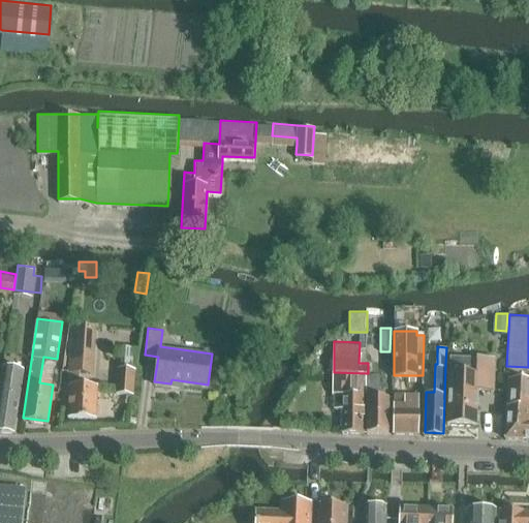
[(477,388),(493,388),(495,355),(449,354),(447,421),(476,422),(477,388)]
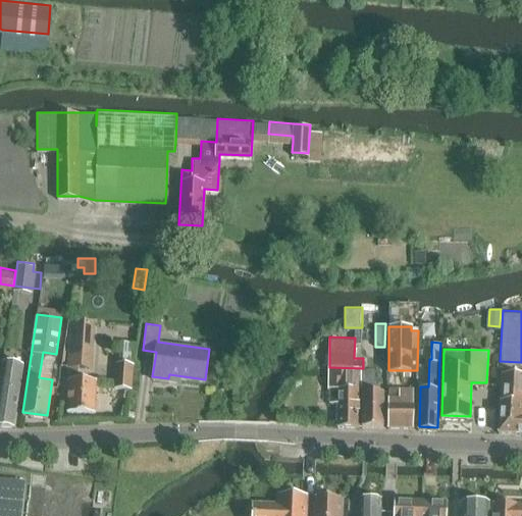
[(86,364),(87,351),(69,350),(68,363),(67,363),(66,377),(69,377),(68,409),(95,411),(96,378),(77,377),(79,364),(86,364)]
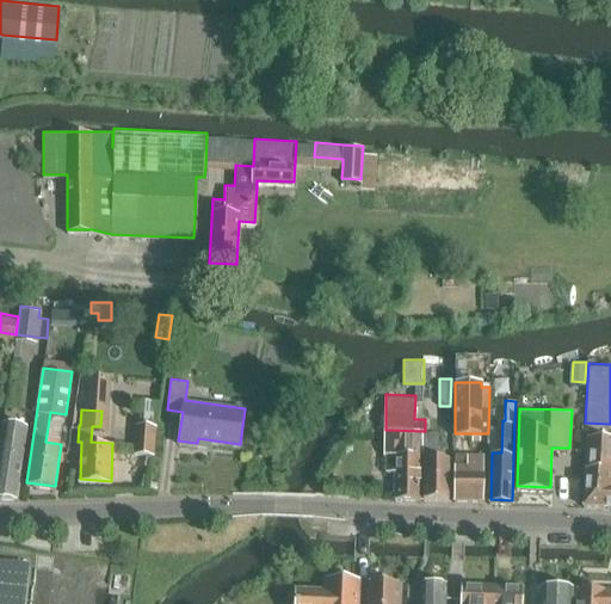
[(4,419),(0,439),(0,494),(16,495),(26,423),(4,419)]
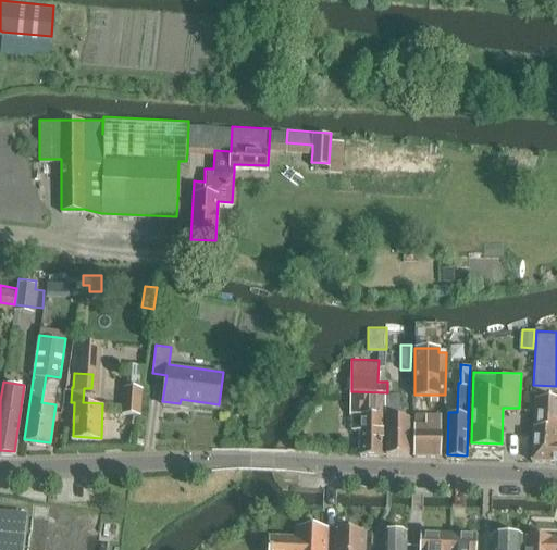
[(141,386),(124,384),(122,411),(139,412),(141,386)]
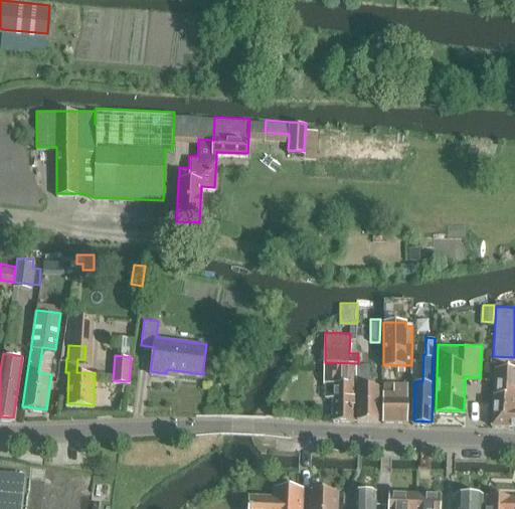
[(333,417),(354,418),(354,381),(356,381),(356,378),(356,363),(325,362),(324,380),(333,380),(333,417)]
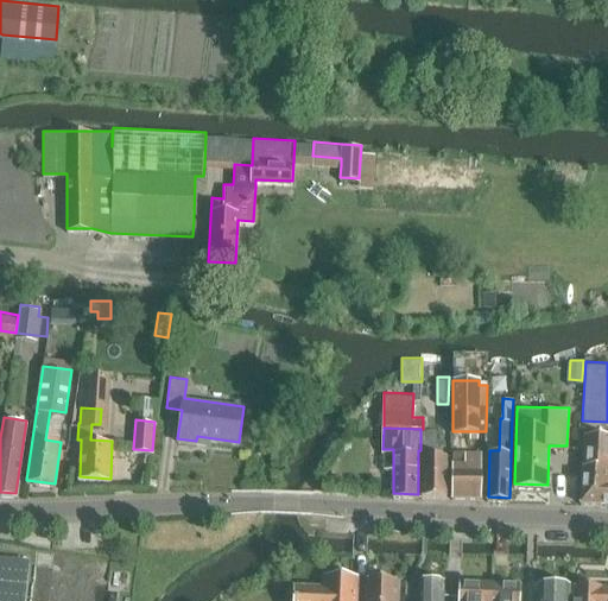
[(422,494),(447,494),(447,454),(435,453),(435,448),(436,448),(436,429),(423,429),(420,429),(420,447),(423,447),(422,494)]
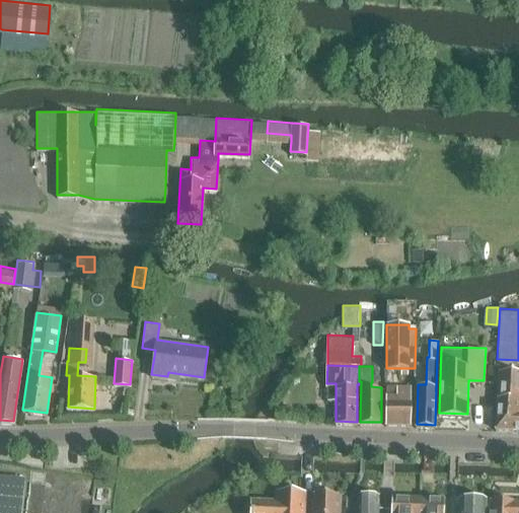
[(518,369),(500,369),(498,395),(496,427),(518,428),(518,369)]
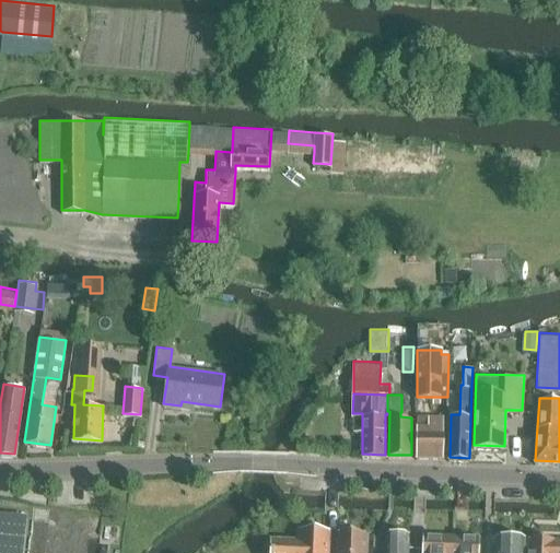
[(417,456),(443,456),(443,414),(417,413),(417,456)]
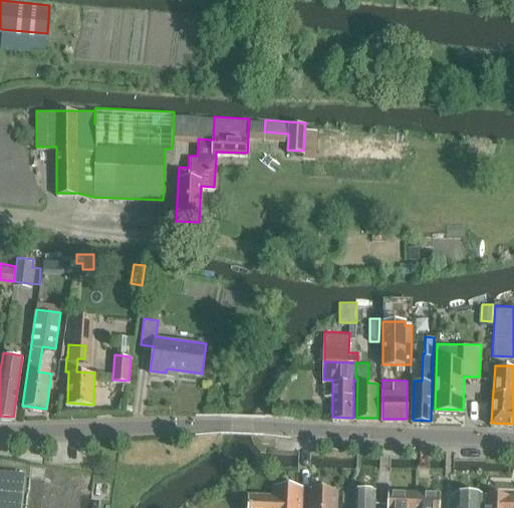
[(0,507),(18,507),(22,471),(16,471),(0,468),(0,507)]
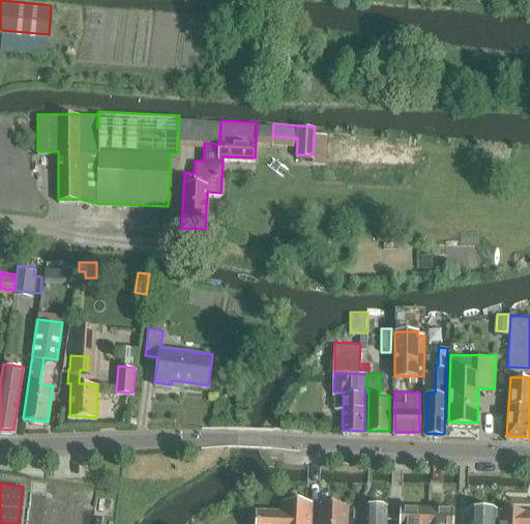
[(310,523),(311,501),(283,500),(283,511),(257,510),(256,523),(310,523)]
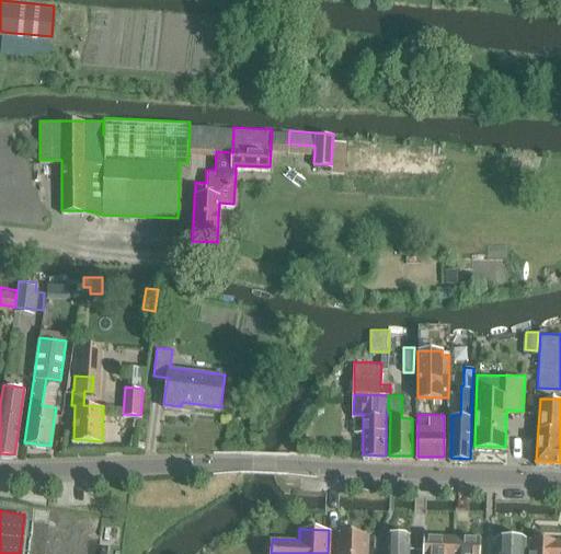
[(336,553),(364,553),(365,532),(339,531),(336,553)]
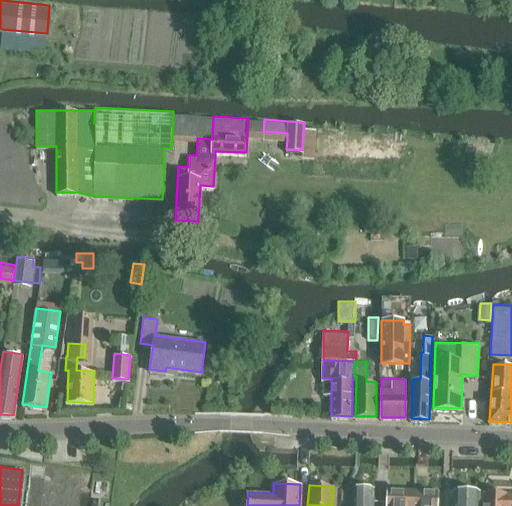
[(373,505),(373,487),(353,486),(352,505),(373,505)]
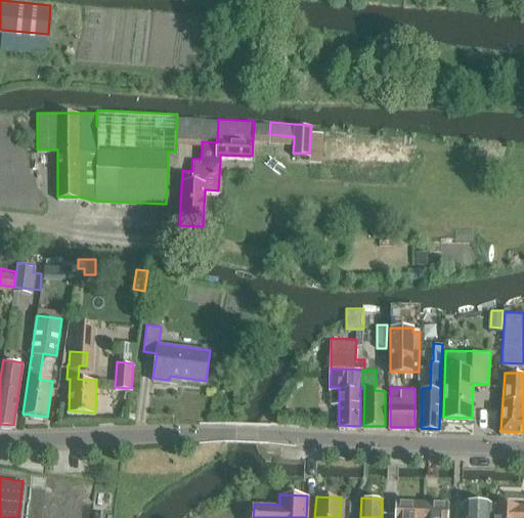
[(396,499),(394,517),(423,517),(424,500),(396,499)]
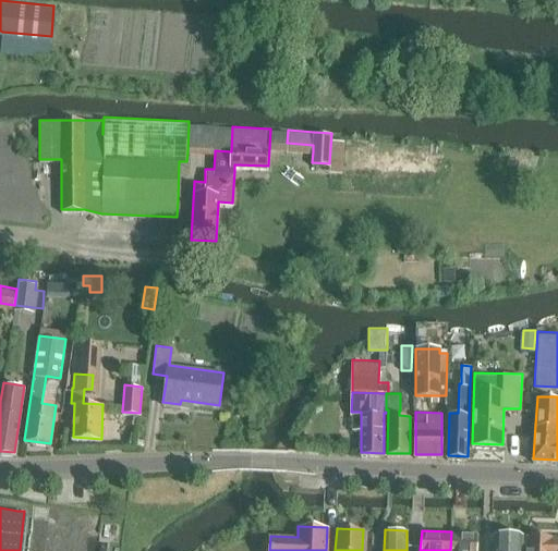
[(476,550),(477,533),(451,531),(450,550),(476,550)]
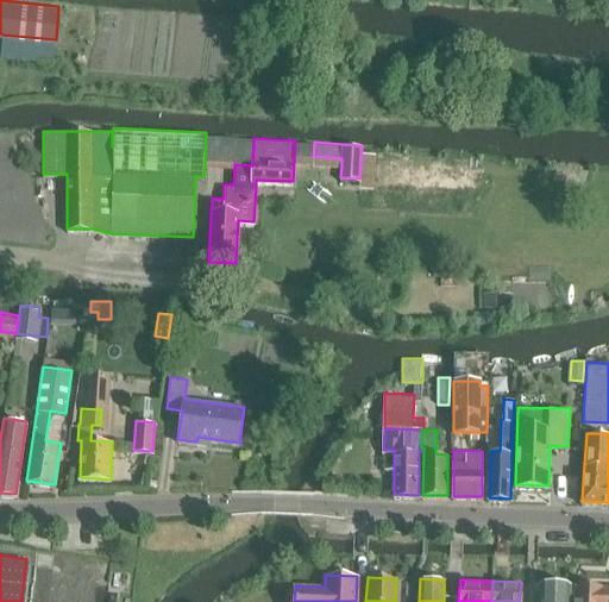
[(569,601),(570,583),(539,583),(538,601),(569,601)]
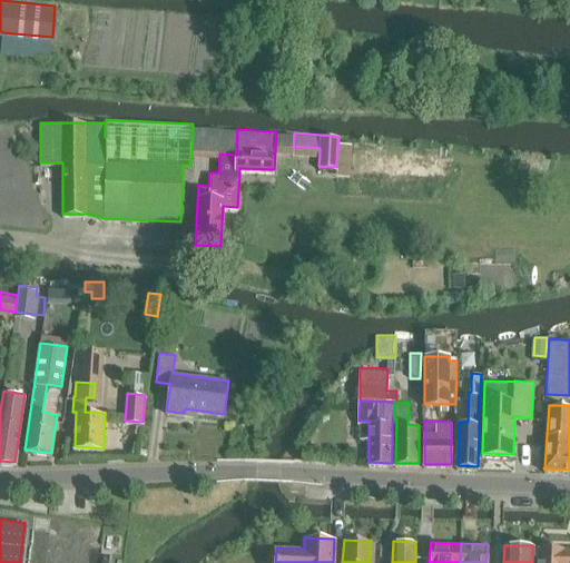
[(569,562),(569,547),(564,547),(564,546),(538,546),(537,562),(569,562)]
